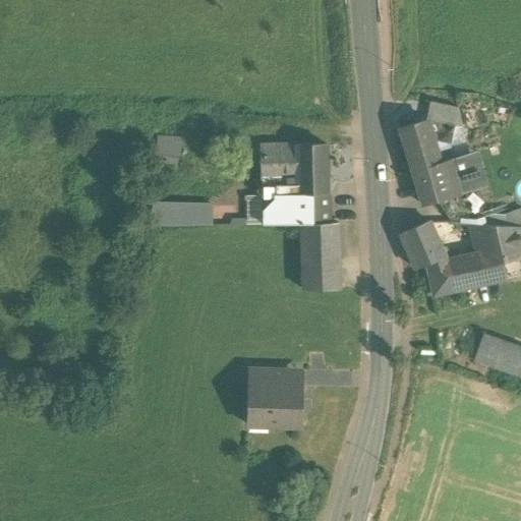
[(458,108),(429,102),(425,119),(427,119),(455,125),(455,126),(456,127),(462,126),(458,108)]
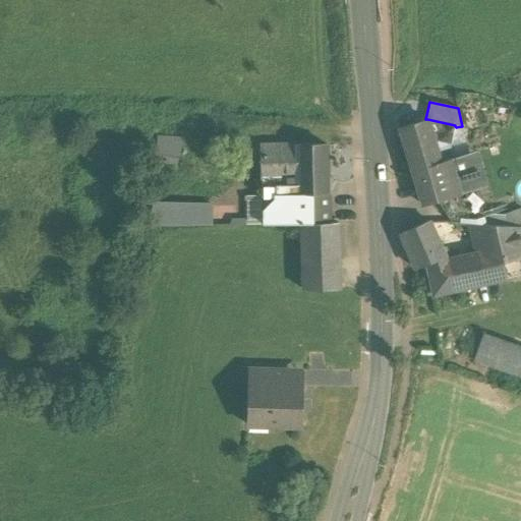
[(427,119),(400,129),(412,172),(441,163),(433,140),(451,143),(455,126),(455,125),(427,119)]
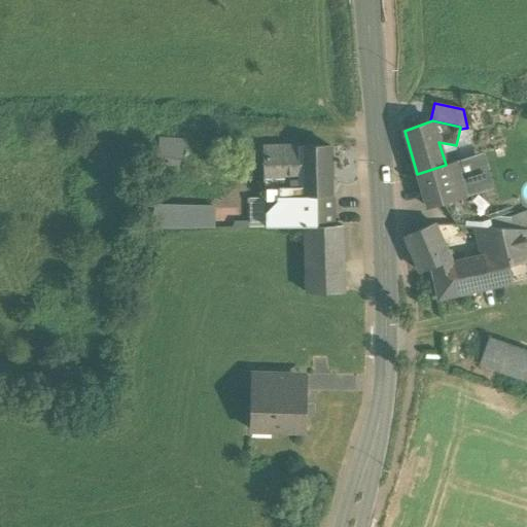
[(327,147),(265,149),(267,179),(254,180),(254,194),(282,192),(282,220),(283,227),(301,227),(301,196),(329,196),(327,147)]
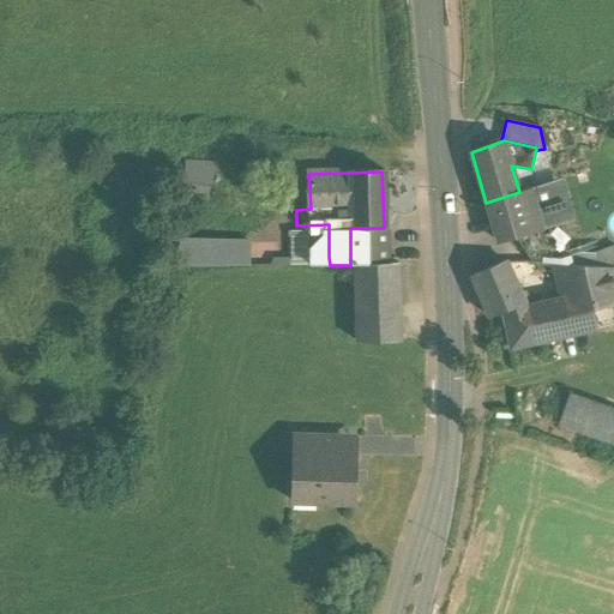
[(553,181),(535,187),(547,226),(560,221),(564,220),(553,181)]
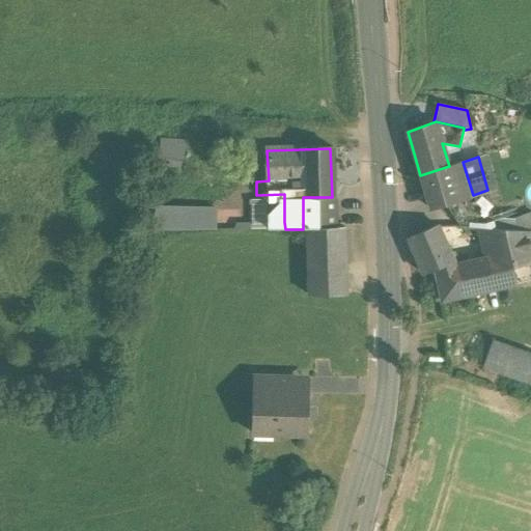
[(449,166),(420,175),(429,208),(460,199),(473,195),(463,162),(449,166)]
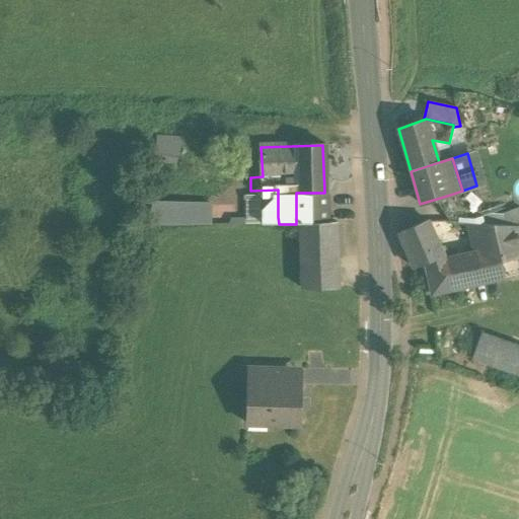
[(462,191),(450,195),(458,222),(473,223),(485,224),(482,213),(473,187),(462,191)]
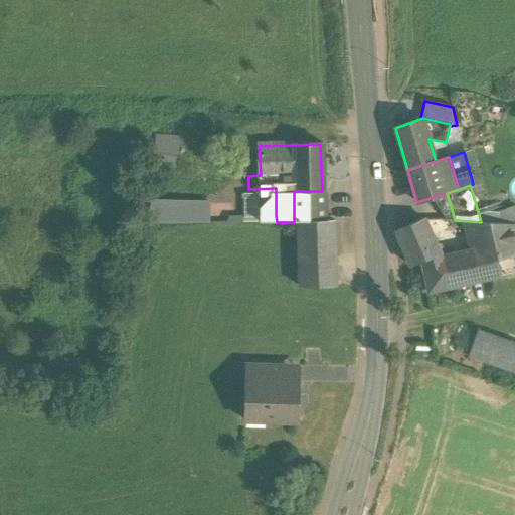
[(322,191),(294,191),(294,222),(297,222),(333,221),(333,219),(322,219),(322,191)]
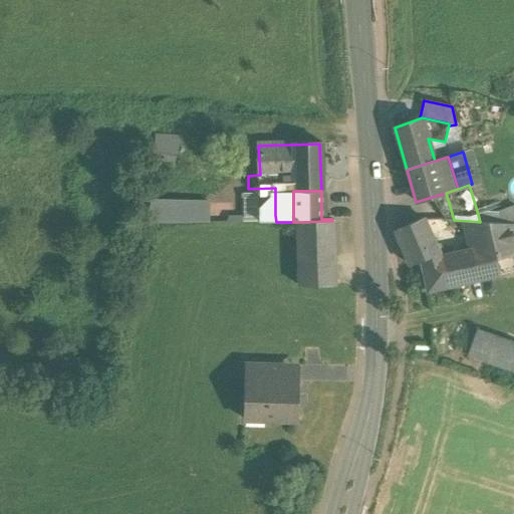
[(213,222),(213,199),(158,198),(158,222),(213,222)]
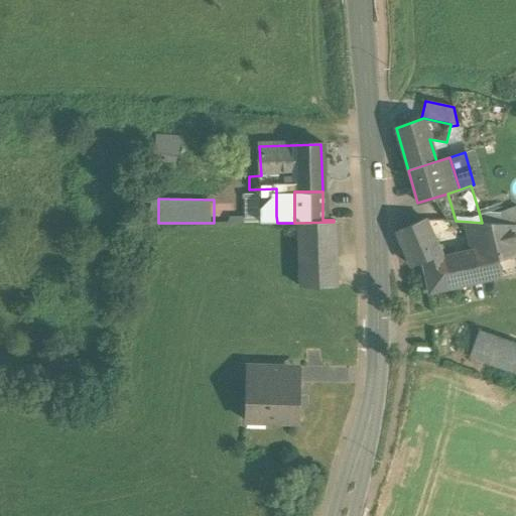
[(499,214),(479,212),(482,223),(490,224),(502,224),(499,214)]
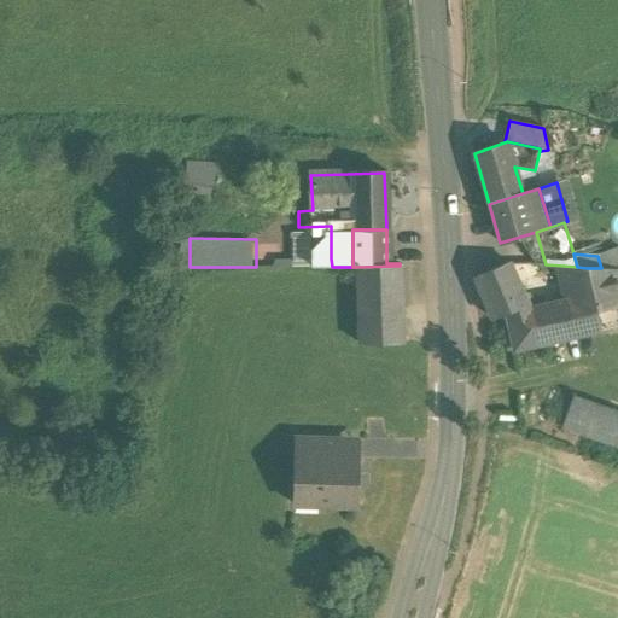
[(508,263),(476,278),(493,318),(507,312),(525,303),(508,263)]
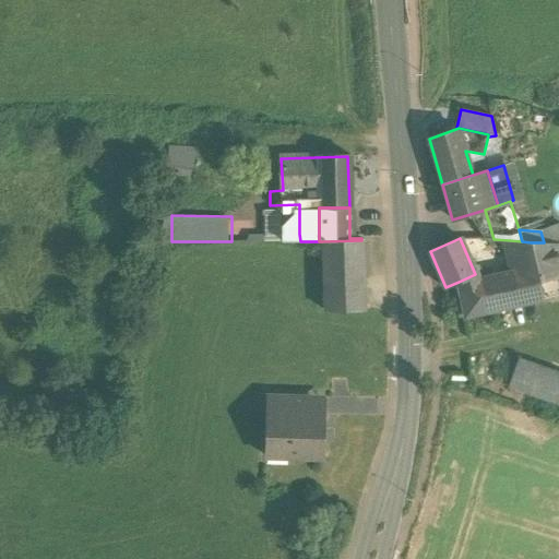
[(494,239),(491,239),(490,248),(512,249),(510,240),(494,239)]
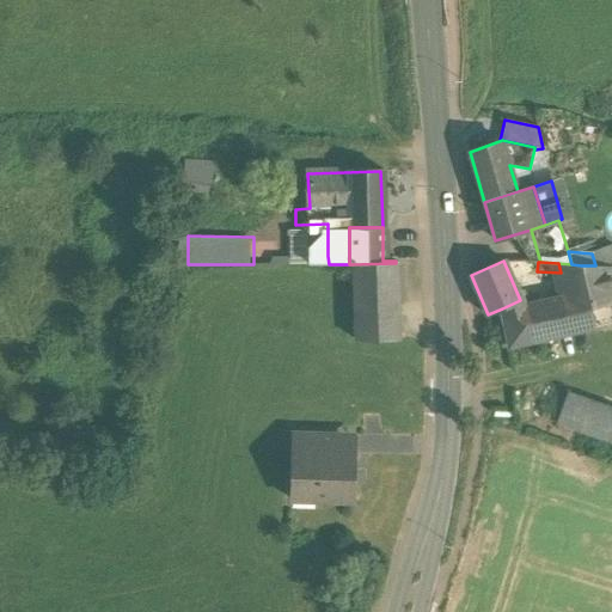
[(398,340),(396,263),(353,264),(355,341),(398,340)]
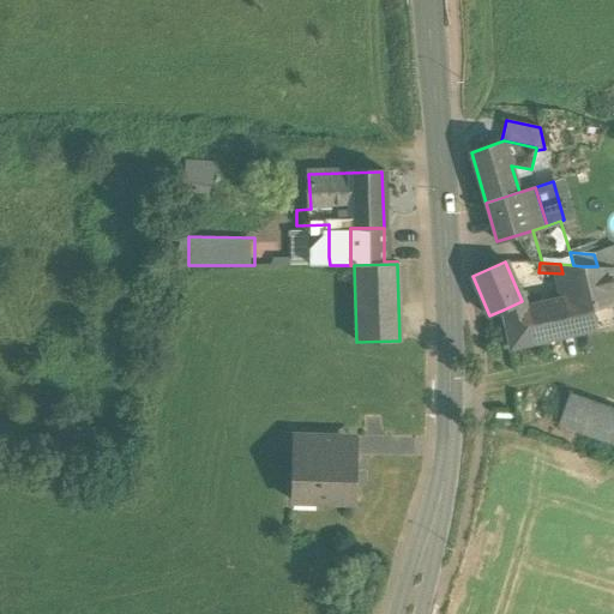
[(573,265),(560,264),(563,274),(567,298),(588,293),(583,266),(573,265)]
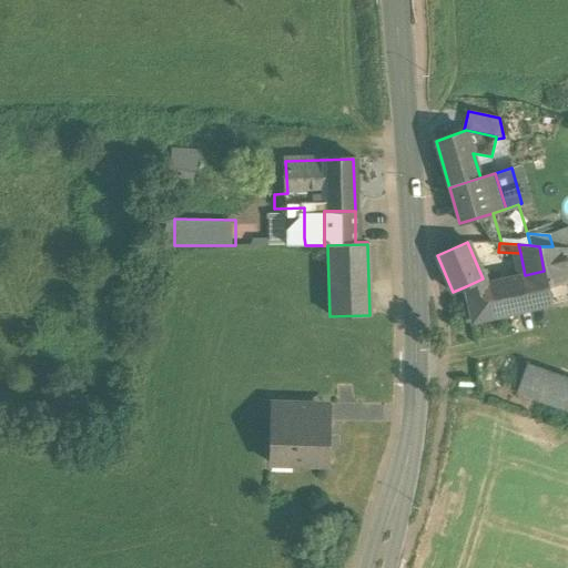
[(567,247),(553,246),(539,246),(544,271),(550,300),(567,295),(567,247)]
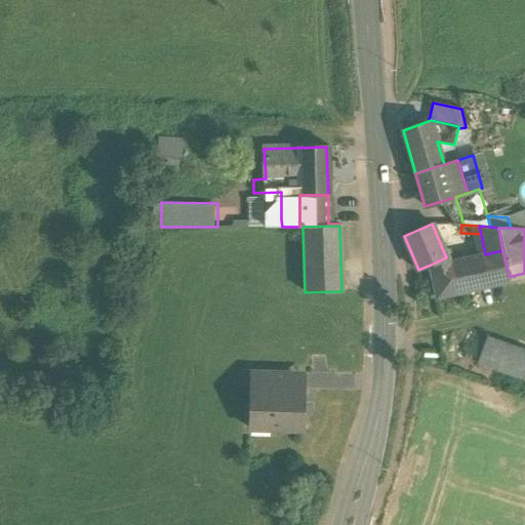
[(485,254),(465,258),(471,285),(509,277),(502,250),(485,254)]
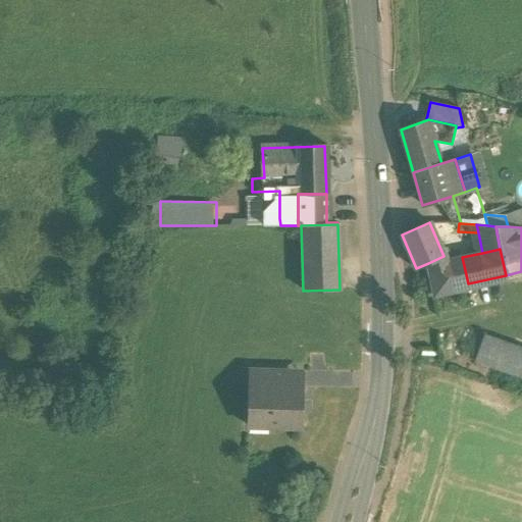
[(444,256),(428,263),(433,286),(450,282),(445,261),(444,256)]
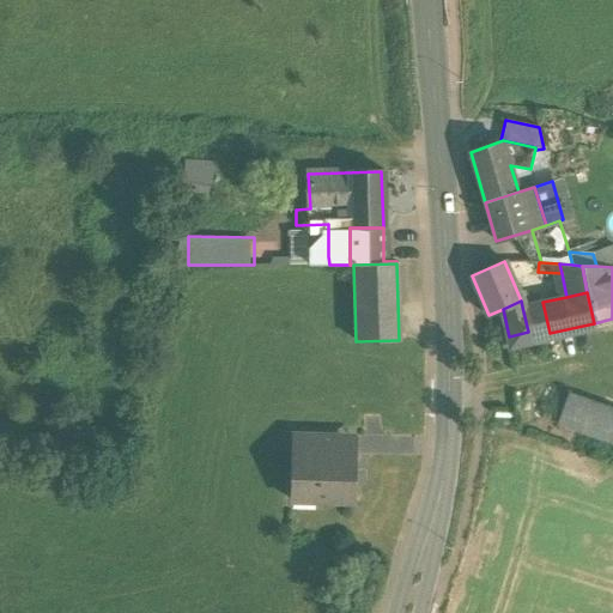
[(542,302),(522,307),(528,332),(529,337),(550,333),(542,302)]
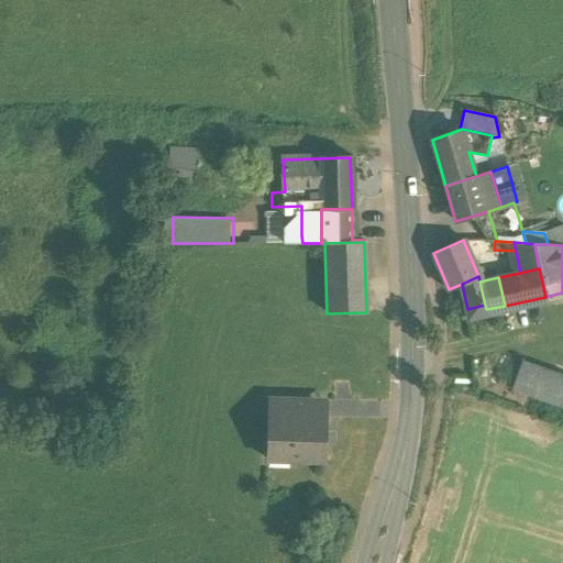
[(562,375),(522,362),(512,390),(562,408),(562,375)]
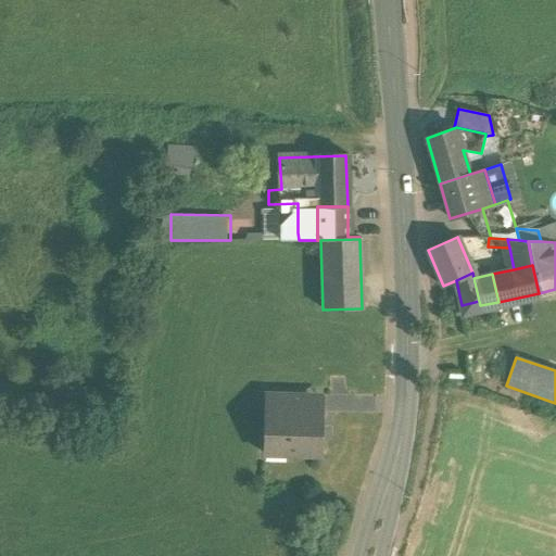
[(308,395),(266,394),(264,454),(315,455),(321,450),(321,442),(317,438),(315,437),(315,416),(320,416),(320,414),(307,414),(308,395)]
